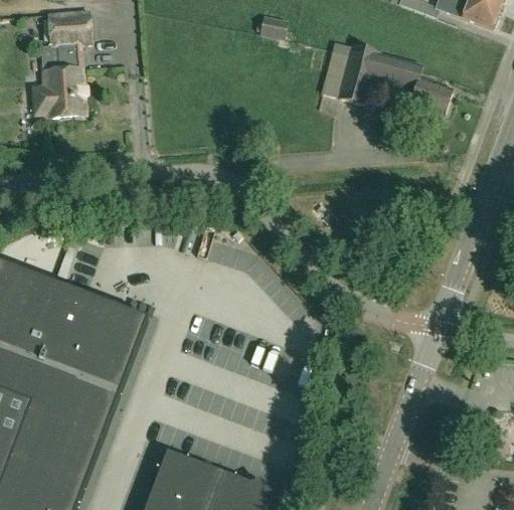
[(418,10),(421,0),(399,0),(398,3),(418,10)]
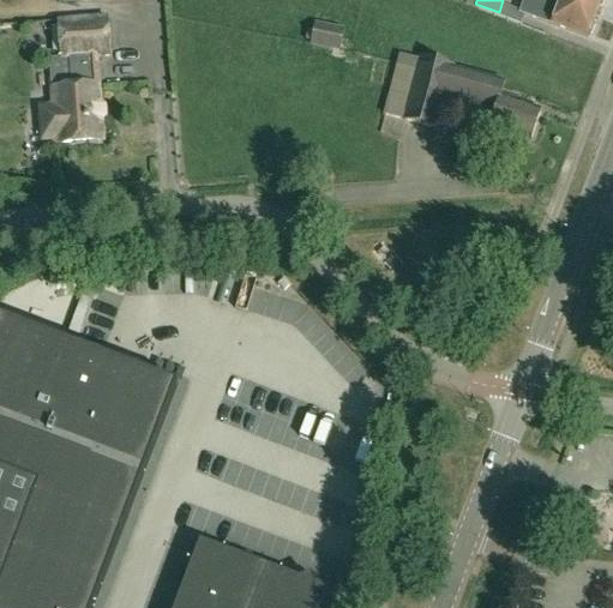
[(522,0),(520,8),(551,20),(587,34),(595,11),(565,0),(522,0)]
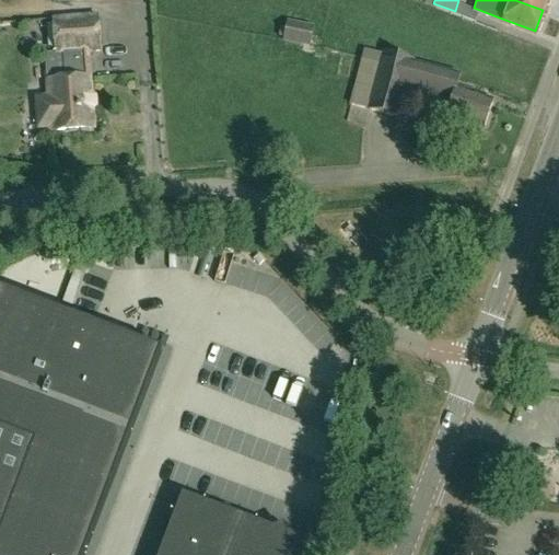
[(515,0),(543,10),(546,0),(515,0)]
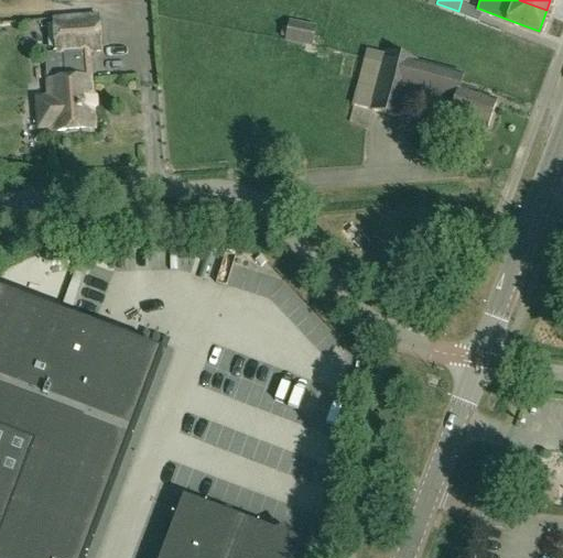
[(44,51),(46,78),(47,94),(34,95),(36,126),(50,124),(50,128),(91,124),(85,48),(98,47),(95,12),(51,15),(54,50),(44,51)]
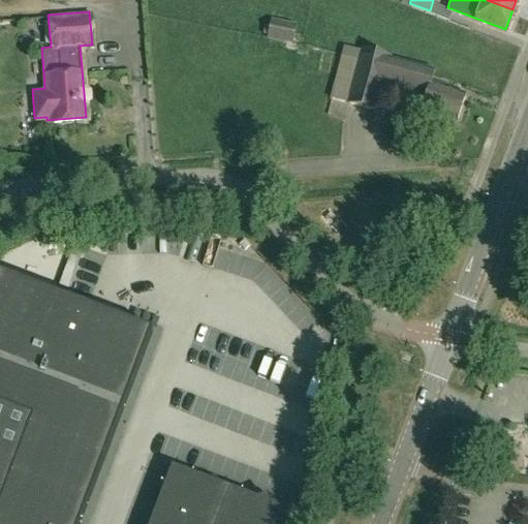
[(291,41),(296,22),(279,18),(278,19),(271,17),(267,36),(291,41)]
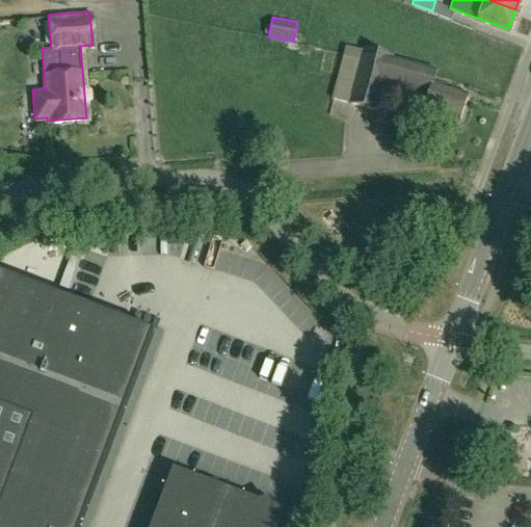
[(336,83),(333,96),(349,101),(377,108),(385,80),(428,91),(423,107),(458,119),(468,95),(468,91),(447,84),(448,80),(434,76),(435,70),(436,67),(391,55),(392,53),(364,46),(364,48),(346,44),(345,47),(344,54),(336,83)]
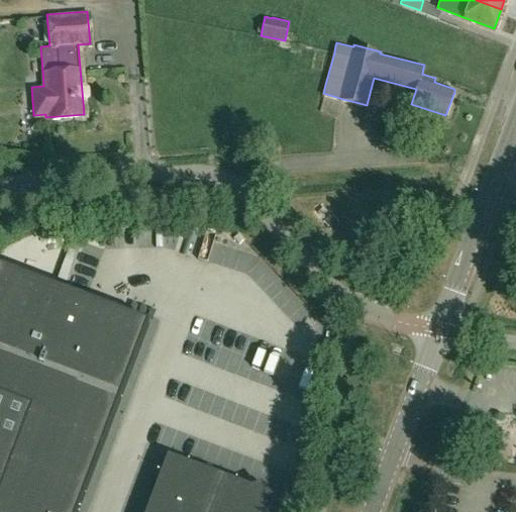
[(0,511),(76,511),(148,320),(0,264),(0,511)]
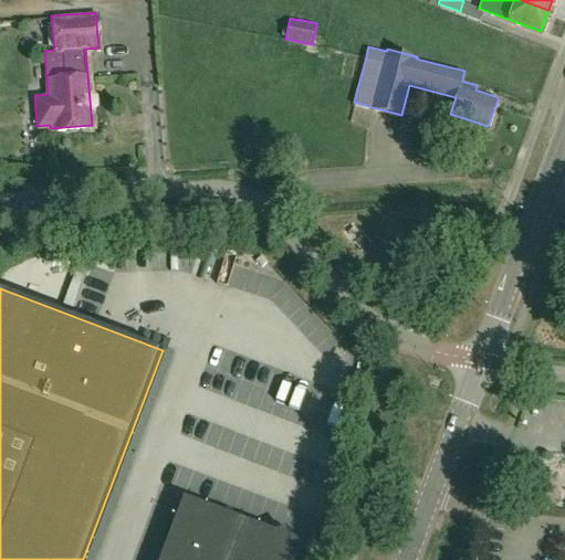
[(367,371),(358,368),(356,377),(364,379),(367,371)]
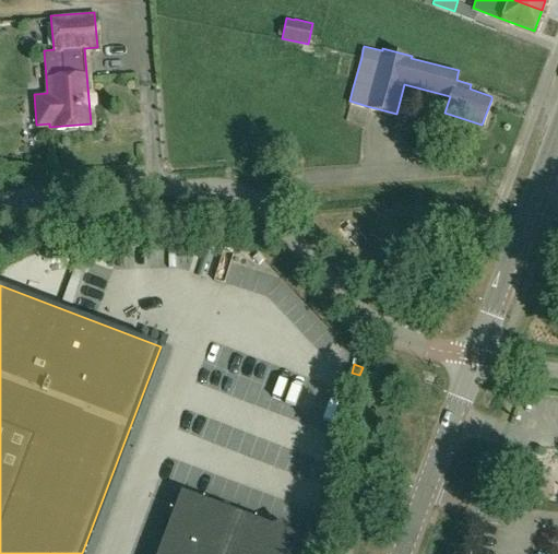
[(291,553),(298,534),(284,529),(280,519),(270,523),(181,490),(156,553),(291,553)]
